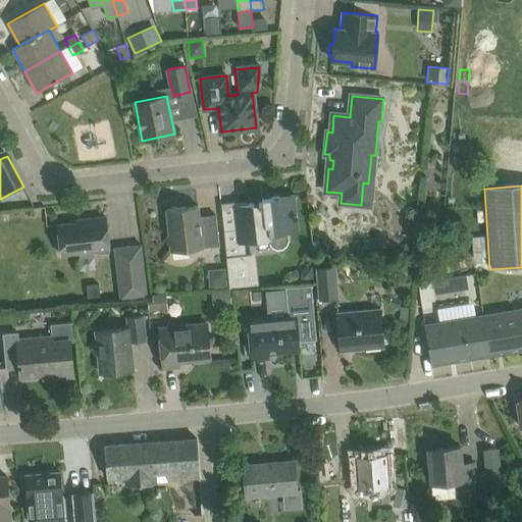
[(262,203),(235,206),(239,244),(269,241),(270,242),(272,246),(277,248),(282,248),(286,245),(289,240),(288,232),(299,231),(295,195),(262,199),(262,203)]
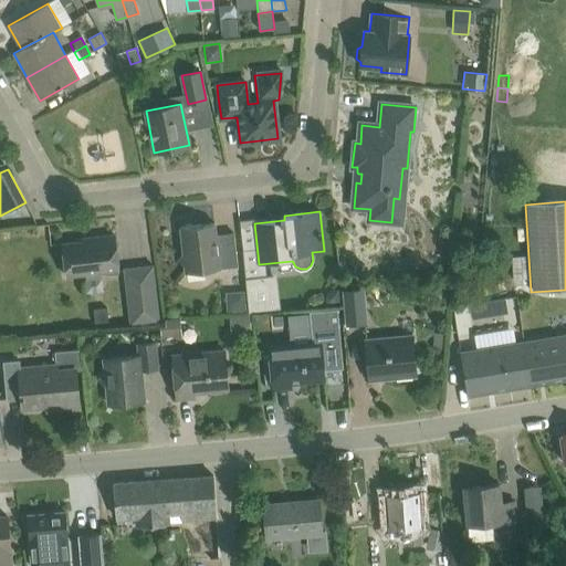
[(213,223),(180,227),(184,254),(178,260),(185,265),(186,272),(237,266),(233,234),(215,236),(213,223)]
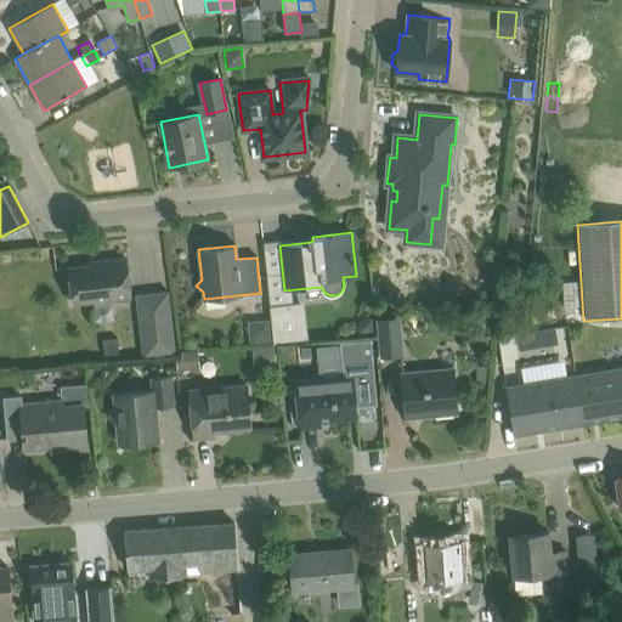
[(90,265),(68,267),(73,304),(94,301),(95,307),(111,306),(111,300),(131,298),(126,258),(90,263),(90,265)]
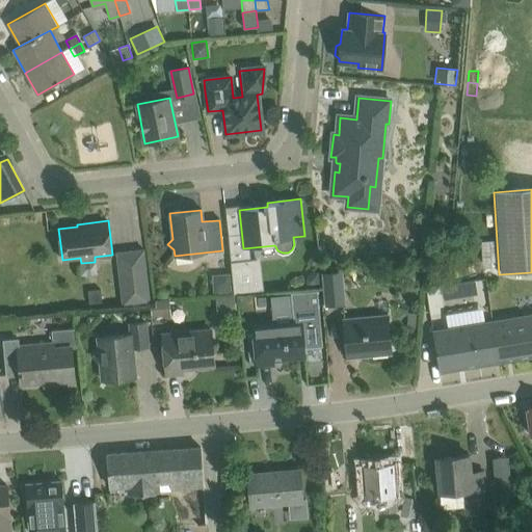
[(144,249),(115,253),(122,307),(151,302),(144,249)]
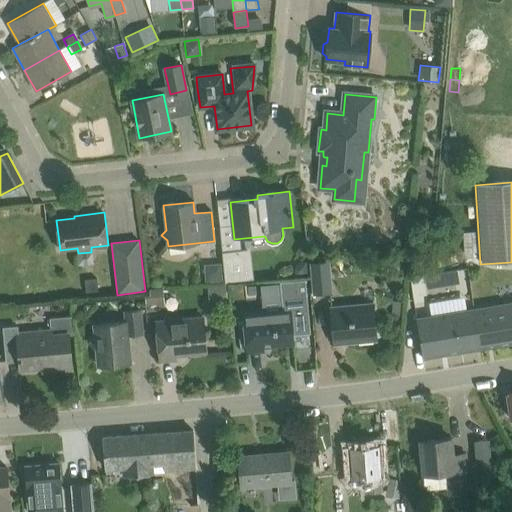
[(250,248),(221,251),(225,282),(254,279),(250,248)]
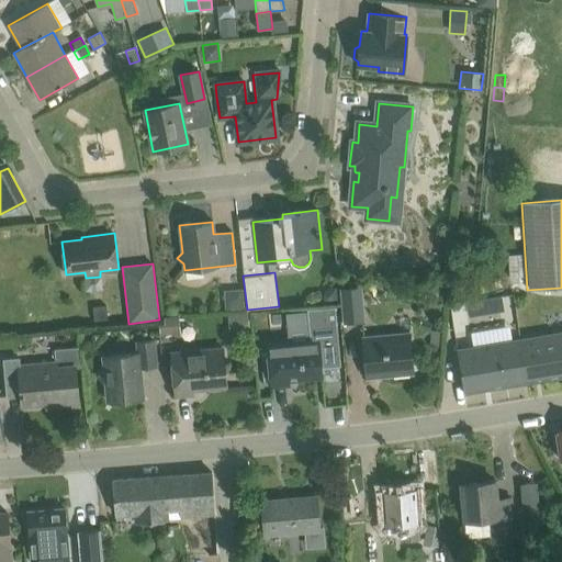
[(222,287),(223,307),(243,306),(242,285),(222,287)]
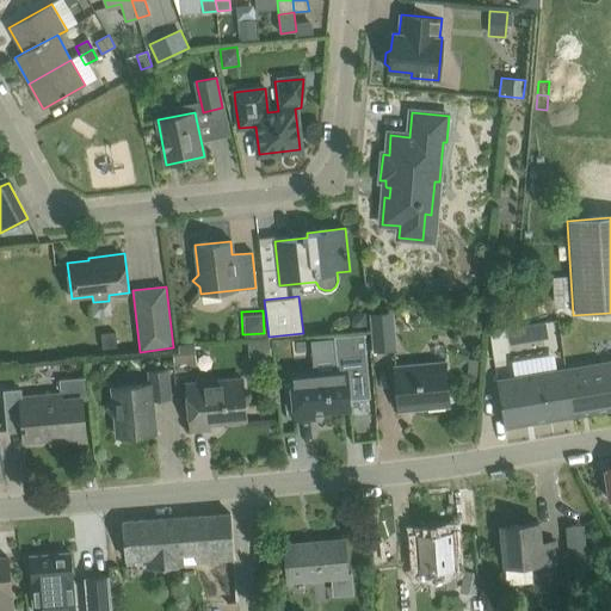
[(351,320),(351,329),(366,327),(365,312),(356,313),(351,320)]
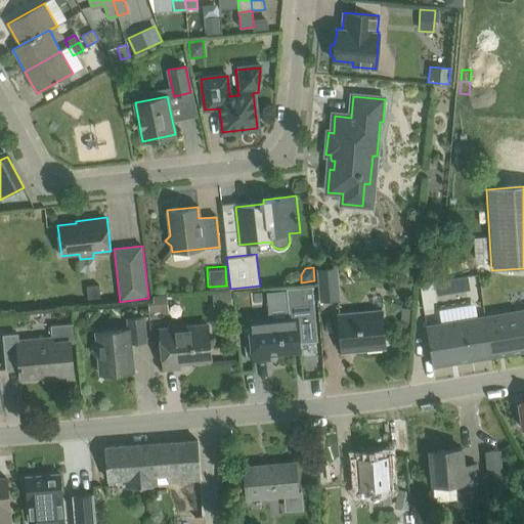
[(319,269),(322,300),(338,299),(336,268),(319,269)]
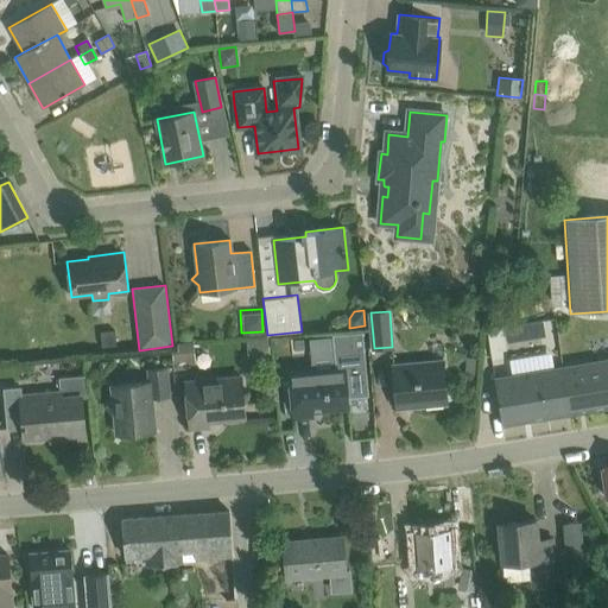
[(97,329),(100,347),(115,346),(113,327),(97,329)]
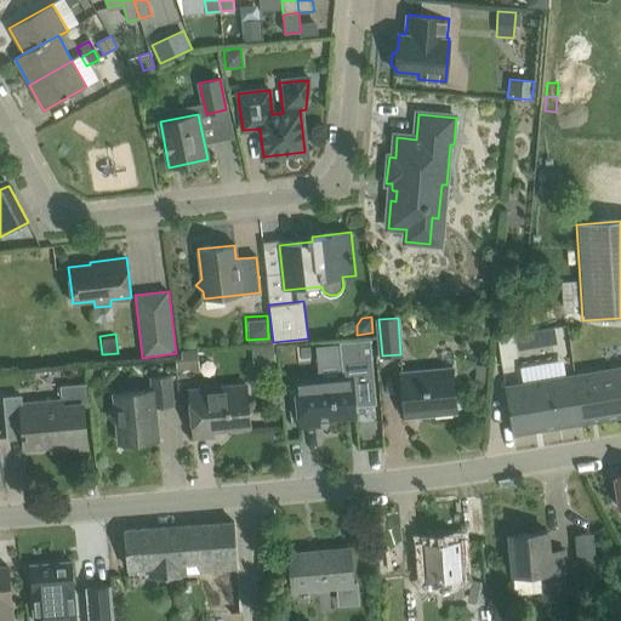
[(318,379),(295,381),(296,383),(300,426),(300,427),(319,425),(319,419),(357,415),(355,406),(376,404),(370,339),(340,342),(340,345),(315,346),(318,379)]
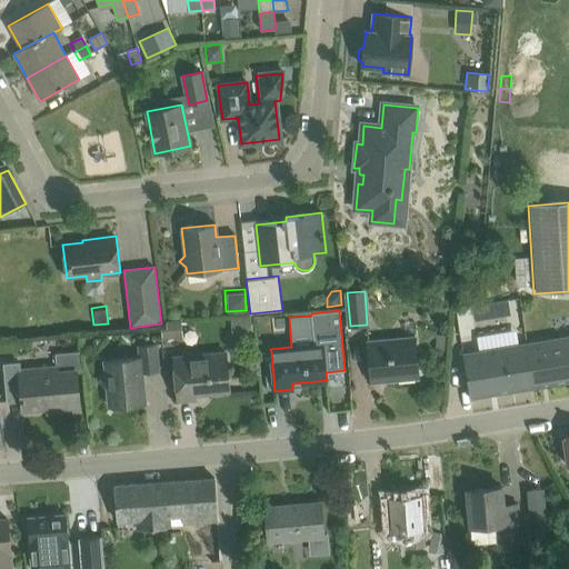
[(250,316),(231,317),(232,339),(252,338),(250,316)]
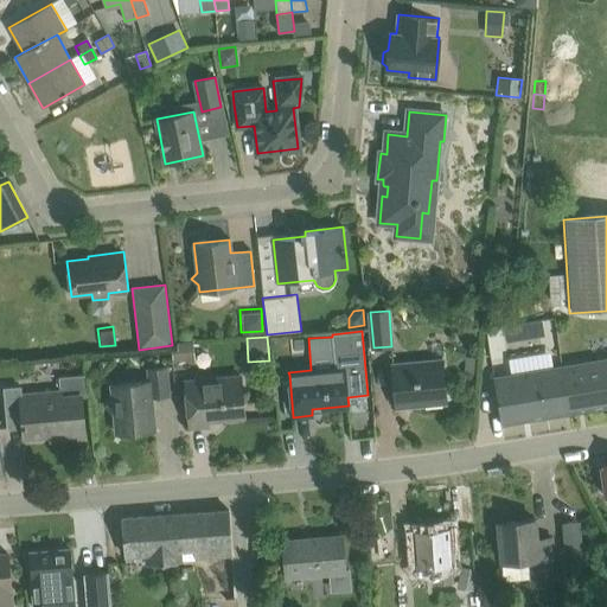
[(521,368),(492,372),(502,423),(606,406),(606,353),(537,365),(536,358),(519,360),(521,368)]
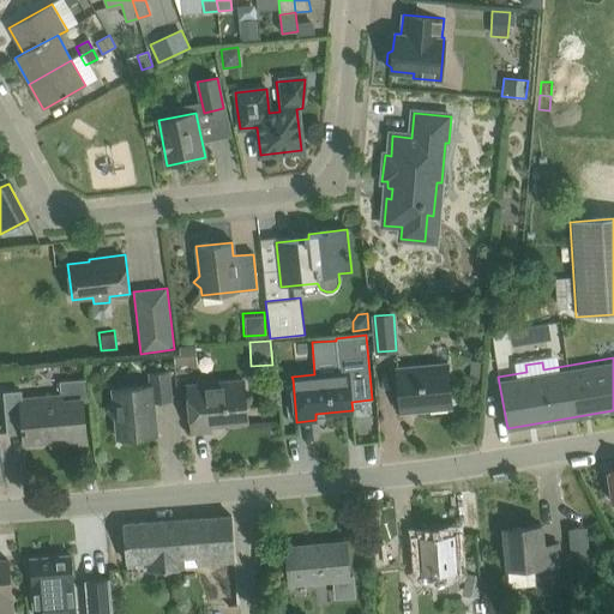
[(397,381),(401,405),(419,404),(420,410),(451,407),(446,365),(397,369),(397,381)]
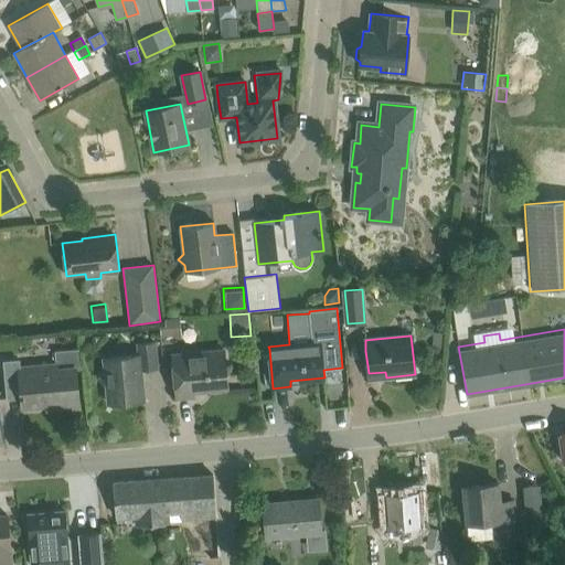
[(139,354),(104,358),(105,371),(99,379),(106,385),(108,404),(114,404),(114,401),(124,400),(124,403),(145,401),(141,370),(157,369),(153,342),(138,343),(139,354)]
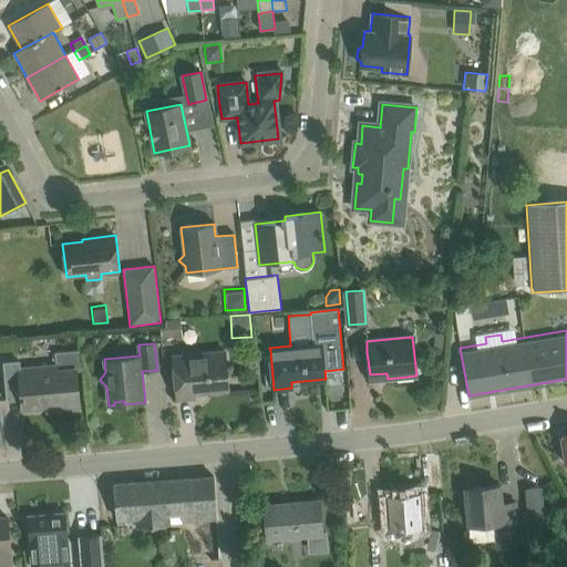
[(195,392),(229,389),(225,351),(173,357),(175,377),(177,399),(195,398),(195,392)]
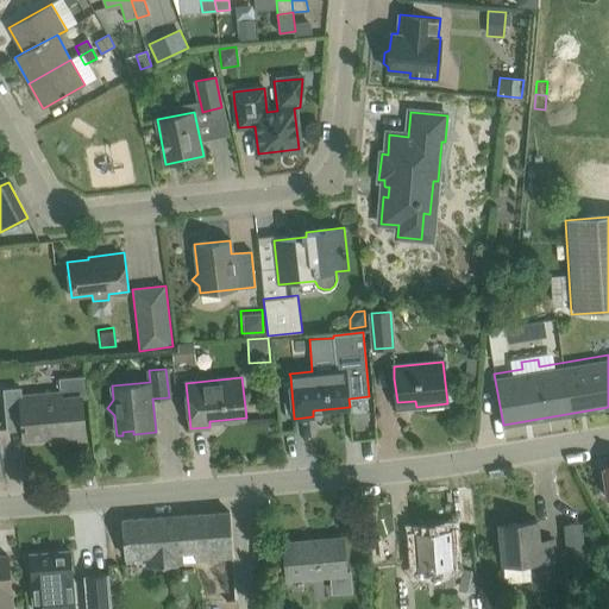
[(8,429),(23,428),(24,428),(22,402),(20,388),(4,390),(8,429)]
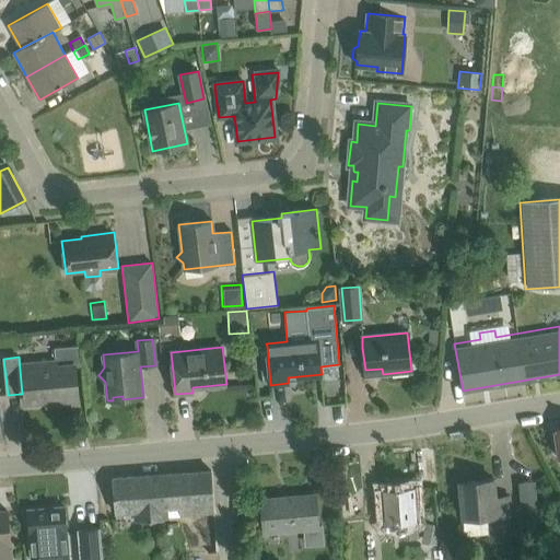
[(79,404),(76,364),(57,366),(56,361),(35,363),(35,369),(20,370),(22,394),(21,394),(22,403),(59,399),(59,405),(79,404)]
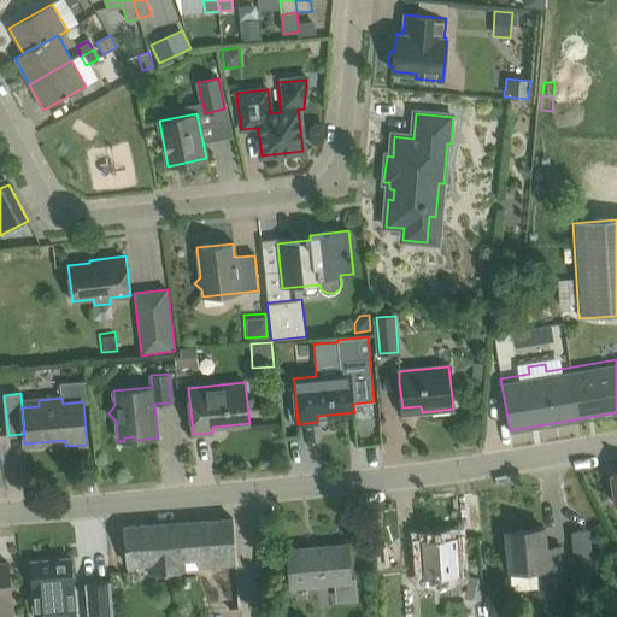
[(235,564),(233,519),(124,527),(125,551),(127,565),(145,563),(146,573),(184,570),(183,557),(198,557),(198,566),(235,564)]
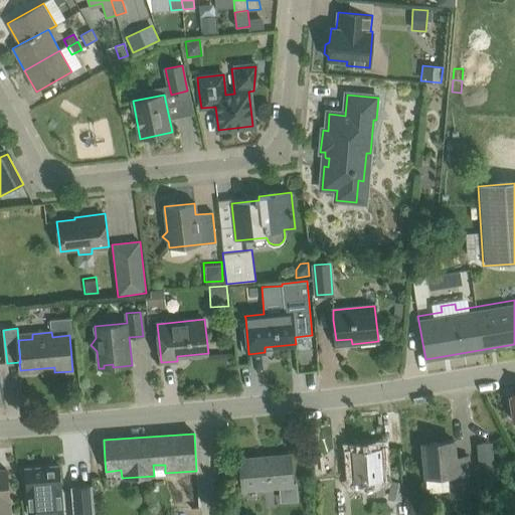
[(422,444),(424,464),(425,477),(449,475),(451,495),(472,493),(469,457),(456,458),(454,441),(422,444)]
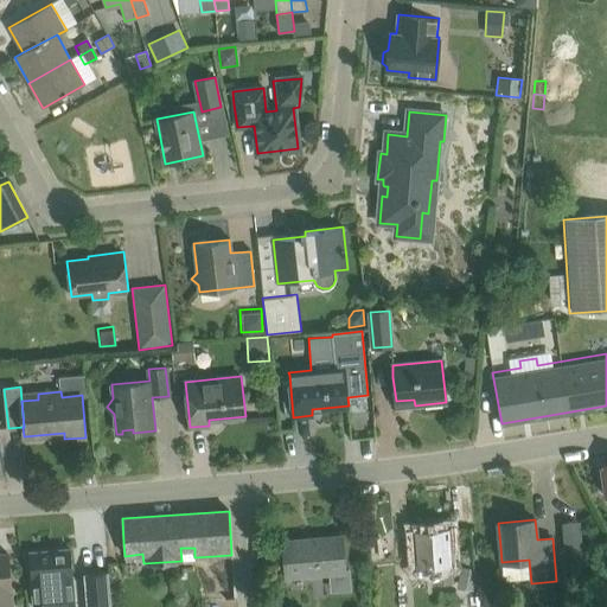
[(582,519),(563,521),(564,548),(583,547),(582,519)]
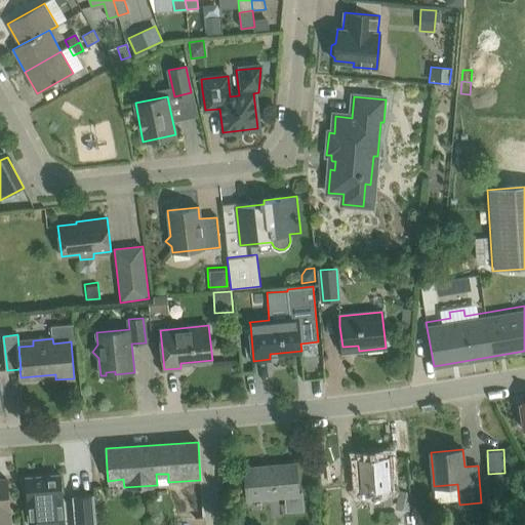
[(372,492),(373,506),(392,503),(389,456),(359,458),(361,493),(372,492)]
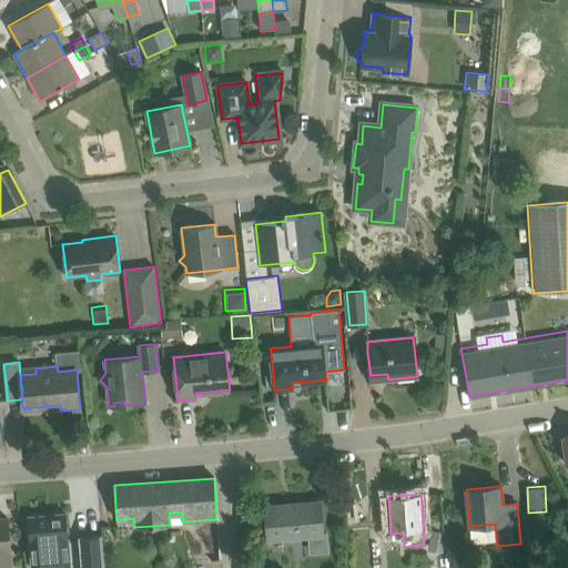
[(264,507),(267,539),(323,534),(320,503),(264,507)]
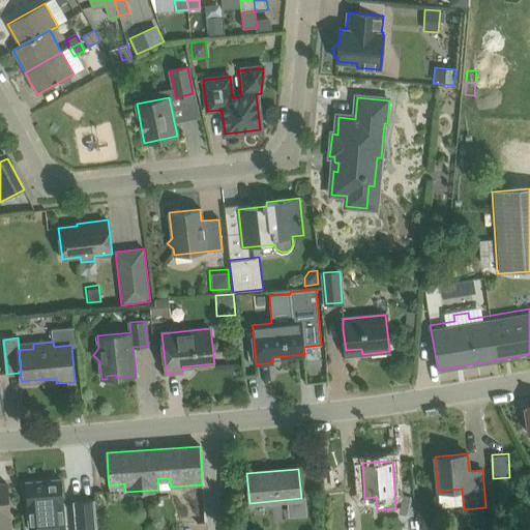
[(61,479),(25,482),(27,505),(28,505),(30,529),(52,529),(64,529),(62,502),(63,502),(61,479)]
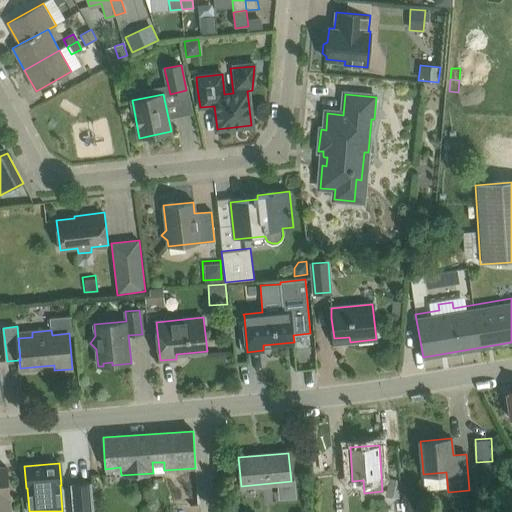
[(0,511),(10,511),(7,467),(0,467),(0,511)]
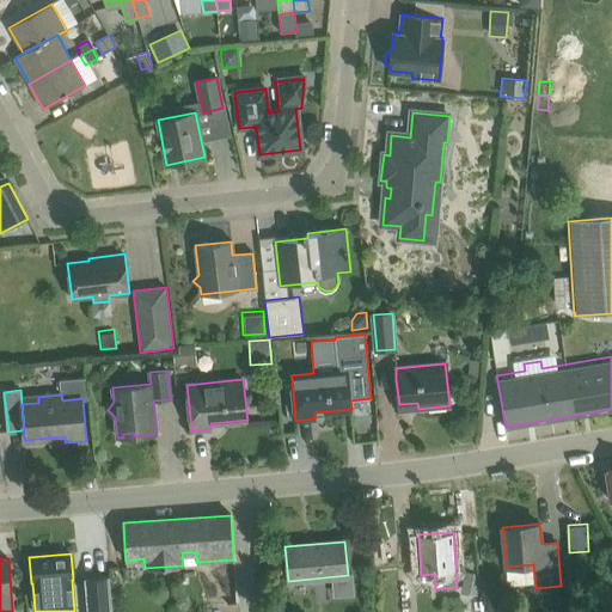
[(478,597),(482,575),(464,571),(460,593),(478,597)]
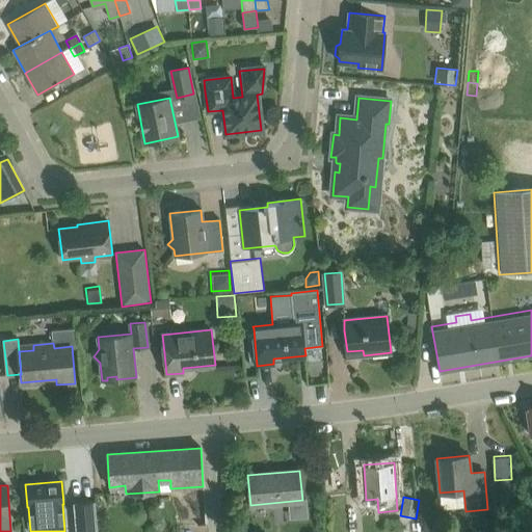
[(97,531),(95,501),(73,503),(75,531),(97,531)]
